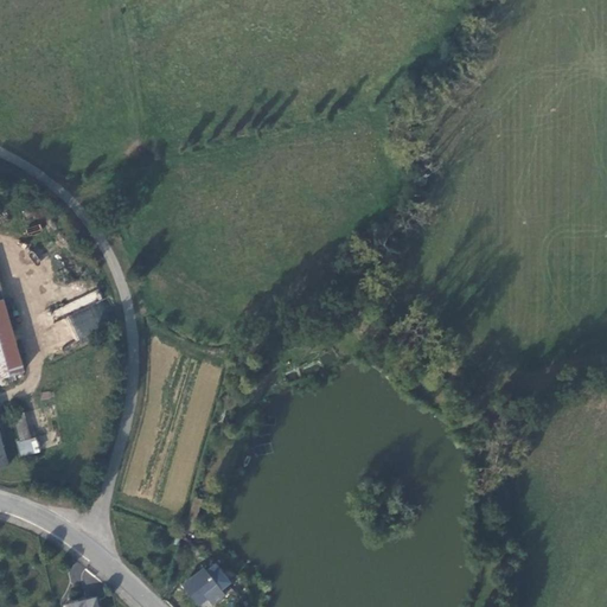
[(0,377),(24,371),(4,299),(0,300),(0,377)]
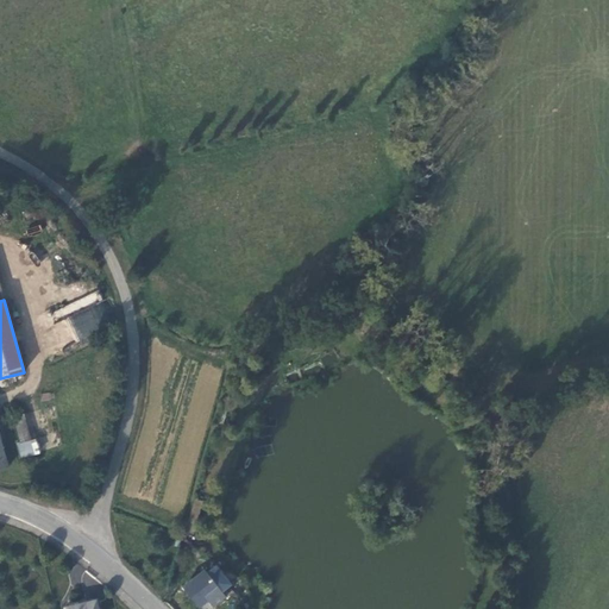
[(99,332),(92,312),(70,320),(77,340),(99,332)]
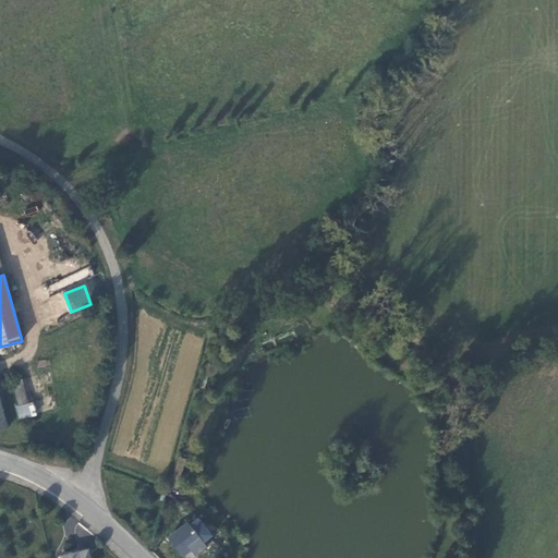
[(21,420),(33,416),(22,378),(13,381),(20,404),(16,405),(21,420)]
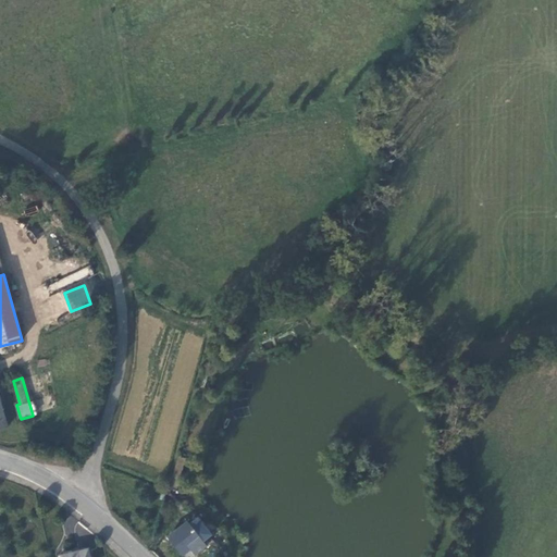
[(177,487),(186,458),(178,456),(170,485),(177,487)]
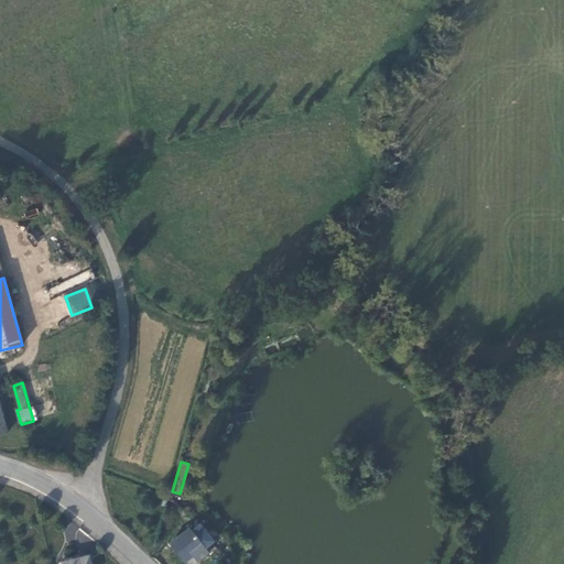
[(210,553),(205,545),(191,528),(170,544),(184,562),(193,555),(198,562),(210,553)]
